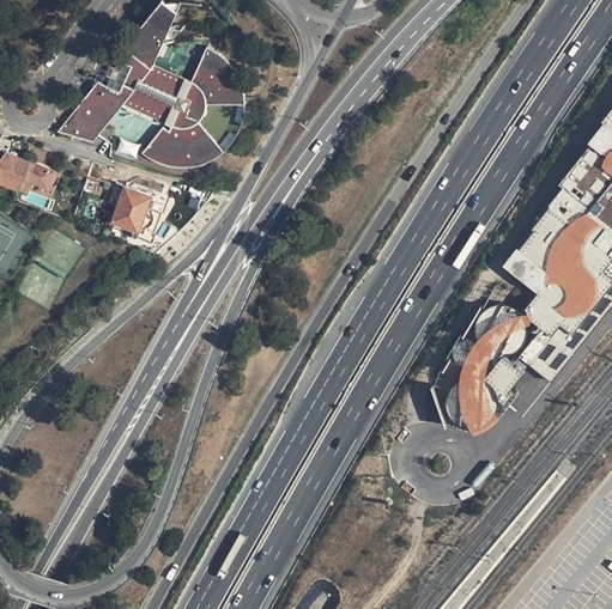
[(163,2),(161,5),(173,14),(175,6),(170,4),(163,2)]
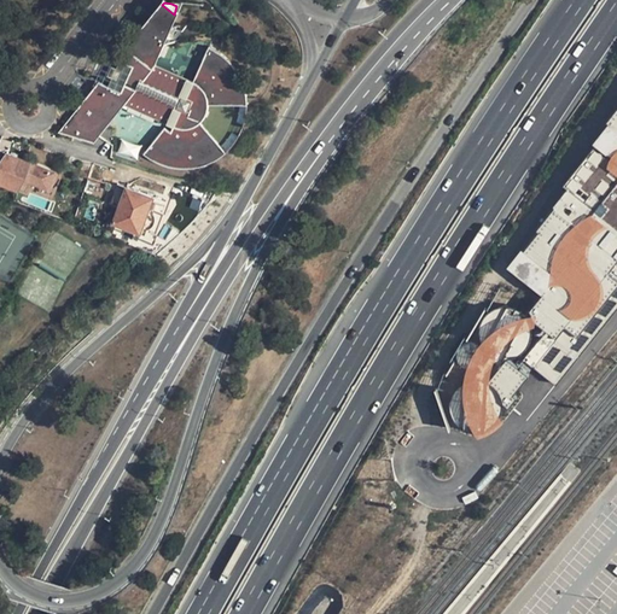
[(141,83),(152,69),(174,15),(162,5),(158,4),(114,60),(116,64),(114,71),(117,72),(112,82),(109,82),(105,89),(95,87),(57,136),(69,139),(73,135),(83,142),(93,145),(122,109),(124,105),(150,115),(153,122),(170,129),(169,134),(162,132),(143,156),(150,161),(158,164),(168,167),(175,168),(182,169),(190,168),(207,164),(207,156),(217,158),(223,153),(199,123),(202,120),(205,112),(207,104),(244,104),(244,97),(243,91),(234,88),(240,82),(236,74),(230,64),(226,60),(221,63),(215,65),(216,52),(205,47),(191,82),(184,79),(175,97),(141,83)]
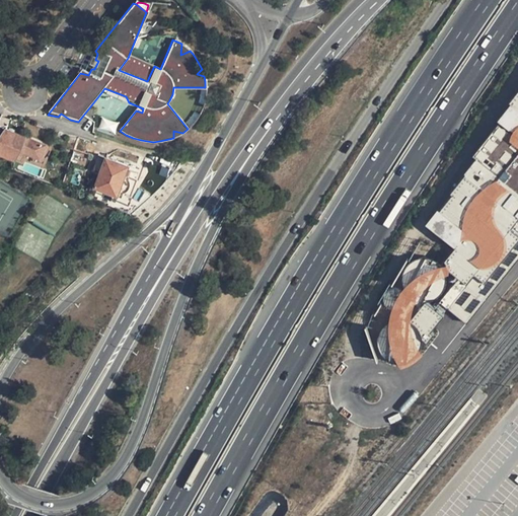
[(186,48),(181,44),(180,55),(186,53),(190,51),(186,48)]
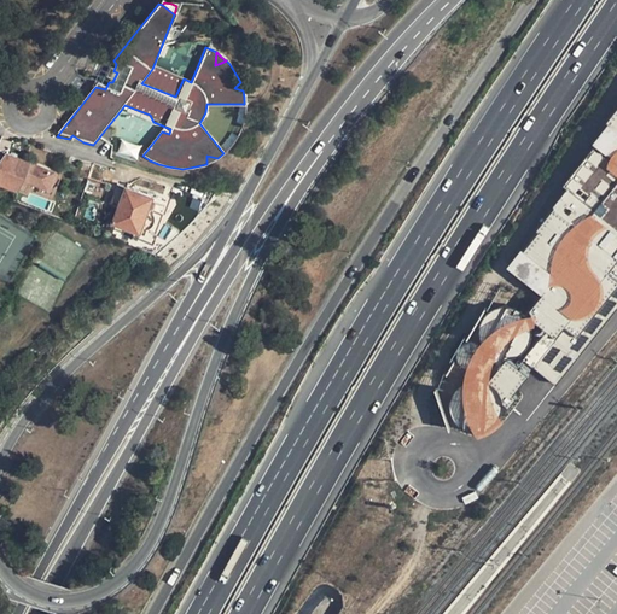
[(184,79),(152,69),(141,83),(175,97),(184,79)]
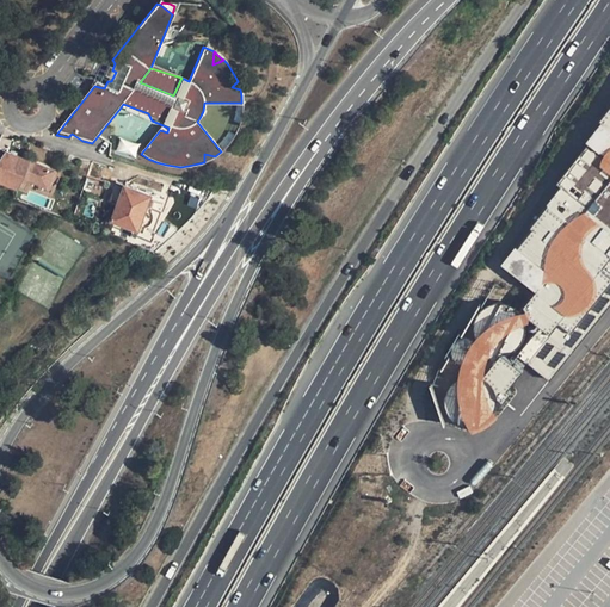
[(103,79),(108,81),(111,81),(116,72),(112,70),(108,69),(103,79)]
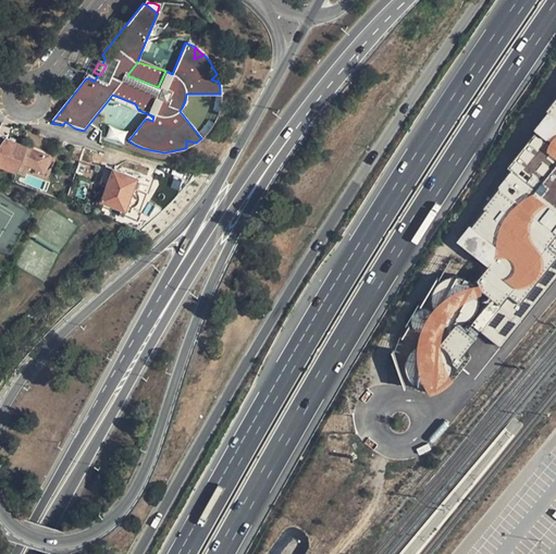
[(110,98),(138,110),(135,103),(112,95),(110,98)]
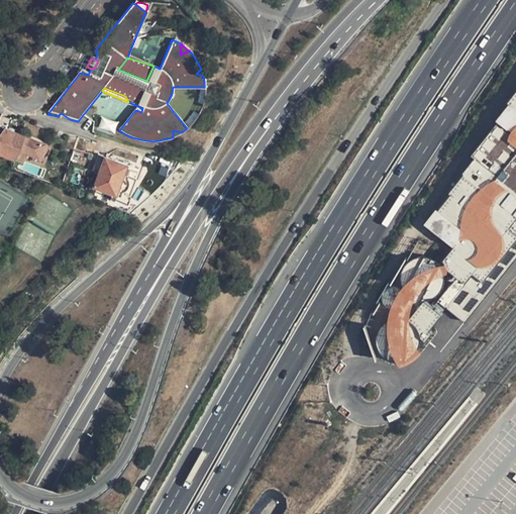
[(515,94),(422,224),(453,248),(444,261),(448,269),(457,278),(433,304),(425,301),(411,318),(430,333),(448,310),(465,322),(515,255),(515,94)]
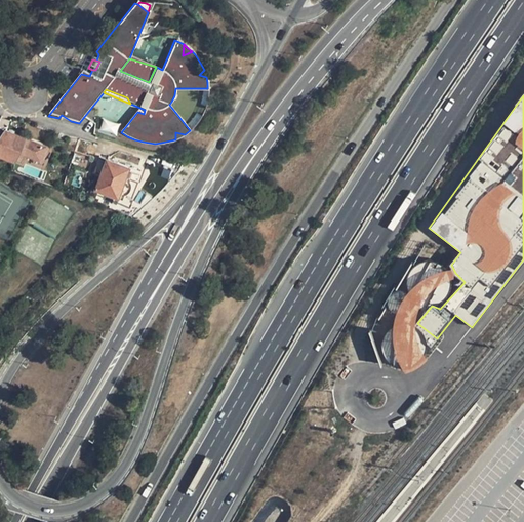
[(8,139),(15,126),(0,122),(0,141),(2,142),(3,139),(8,139)]
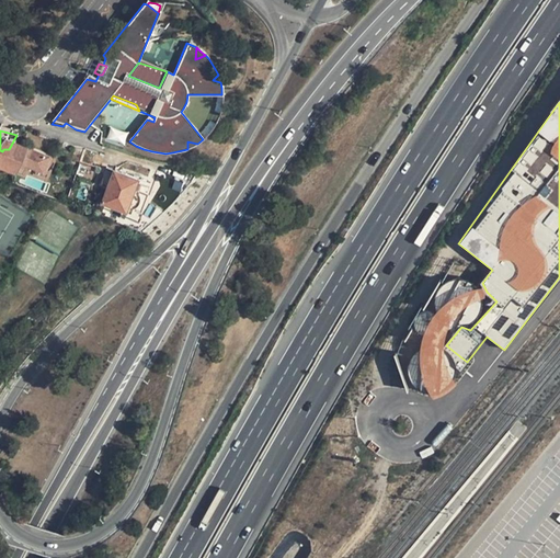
[(141,202),(141,197),(137,194),(141,183),(107,170),(101,186),(111,190),(105,204),(134,215),(135,212),(140,206),(141,202)]
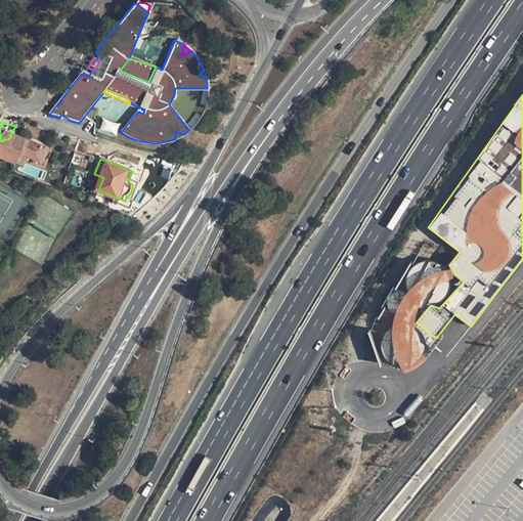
[(136,172),(132,171),(128,181),(132,184),(136,172)]
